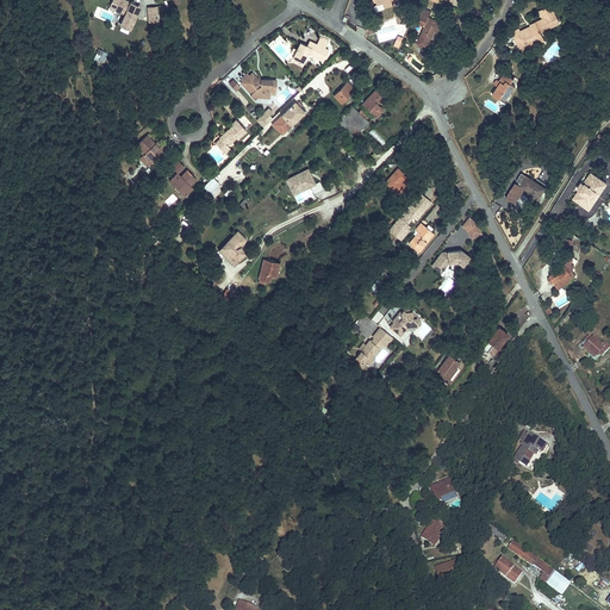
[(136,5),(126,0),(111,0),(110,2),(109,2),(107,5),(109,5),(124,13),(120,22),(130,26),(138,10),(135,8),(136,5)]
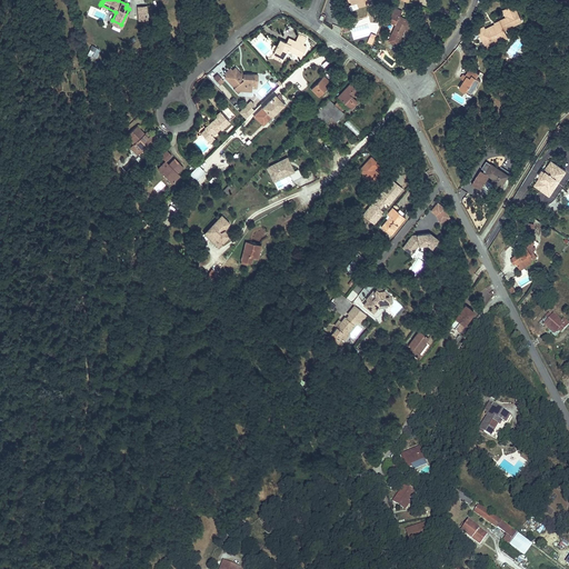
[(351,0),(353,6),(358,5),(359,9),(368,6),(367,2),(370,0),(369,0),(351,0)]
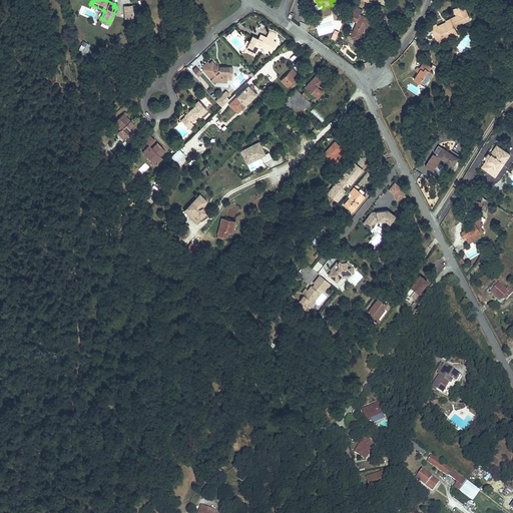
[(132,5),(123,5),(124,18),(132,18),(132,5)]
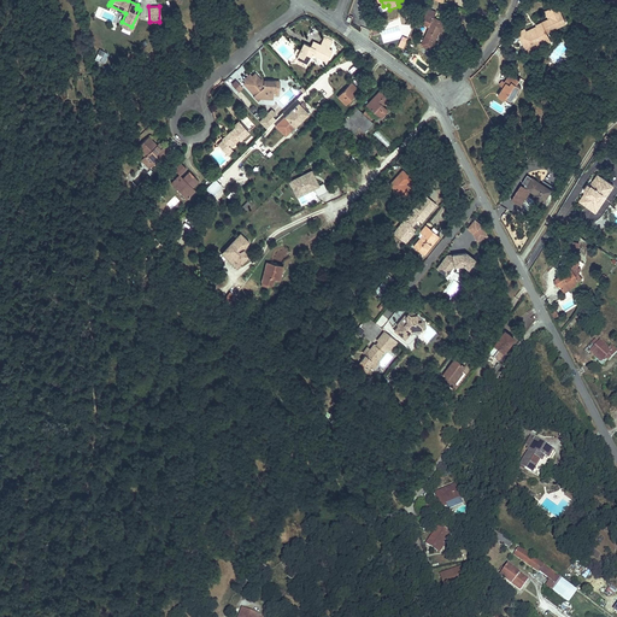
[(526,40),(518,42),(524,53),(547,43),(545,36),(562,29),(554,13),(542,17),(546,24),(534,30),(535,33),(524,36),(526,40)]
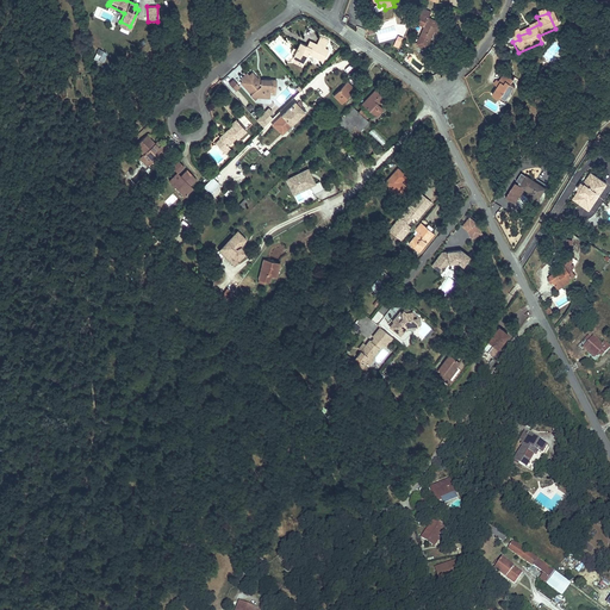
[(421,18),(417,26),(425,30),(418,48),(425,50),(433,33),(437,35),(441,26),(421,18)]
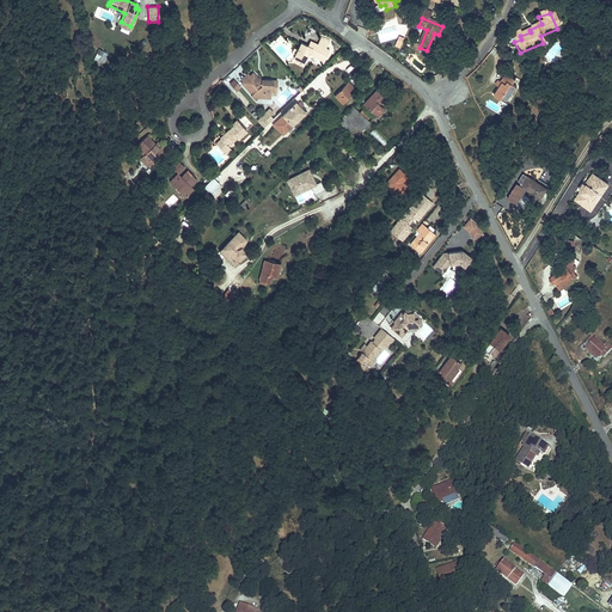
[(513,42),(514,42),(521,40),(520,36),(518,32),(510,36),(513,42)]
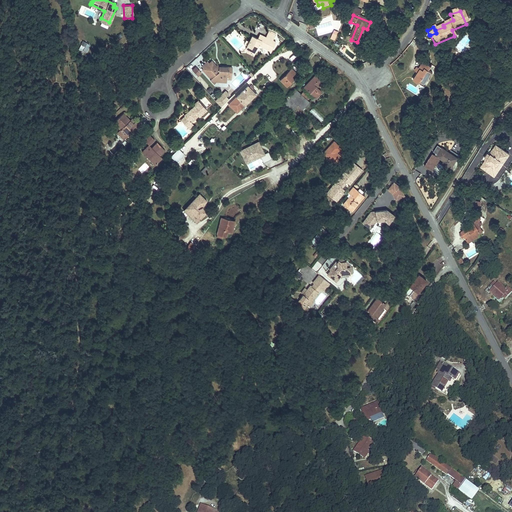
[(251,35),(246,46),(247,46),(245,49),(254,53),(258,45),(270,51),(275,41),(272,40),(275,34),(268,31),(265,37),(259,34),(257,38),(251,35)]
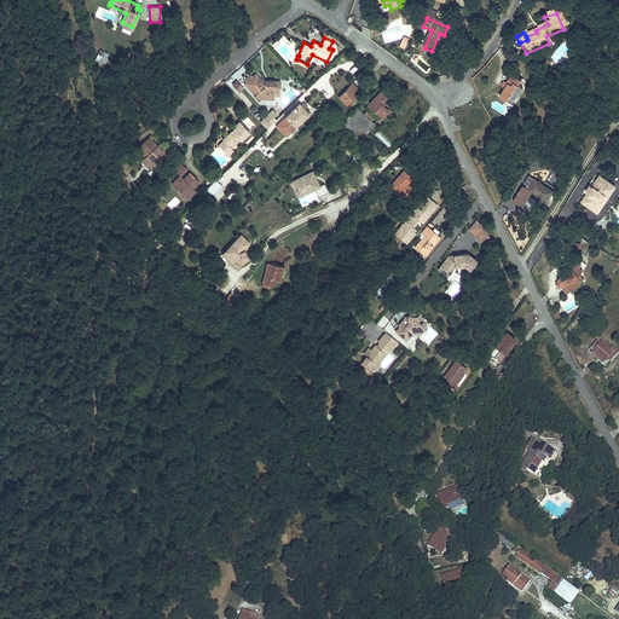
[(406,42),(401,40),(397,51),(403,53),(406,42)]
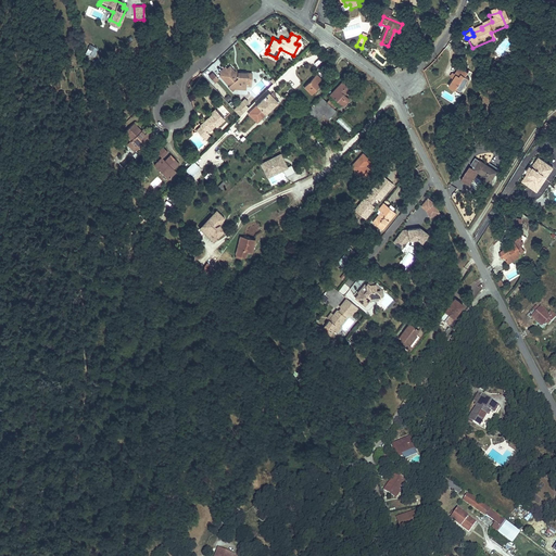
[(223,67),(217,73),(216,74),(226,85),(227,84),(231,87),(231,88),(237,88),(237,86),(242,86),(243,83),(248,83),(249,72),(238,72),(237,74),(234,74),(230,71),(225,65),(223,67)]
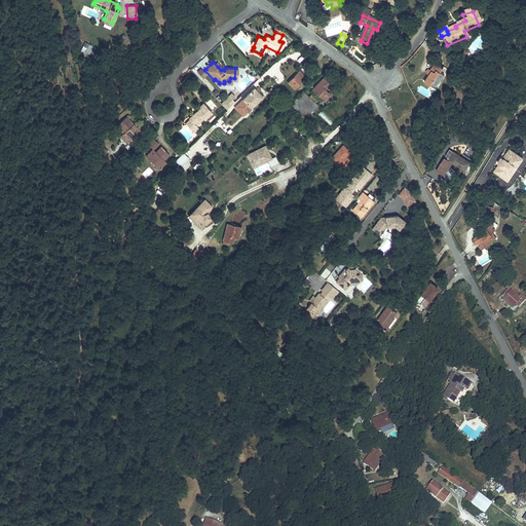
[(431,72),(425,83),(430,86),(431,84),(436,87),(440,80),(441,80),(445,74),(442,71),(443,70),(434,64),(429,71),(431,72)]
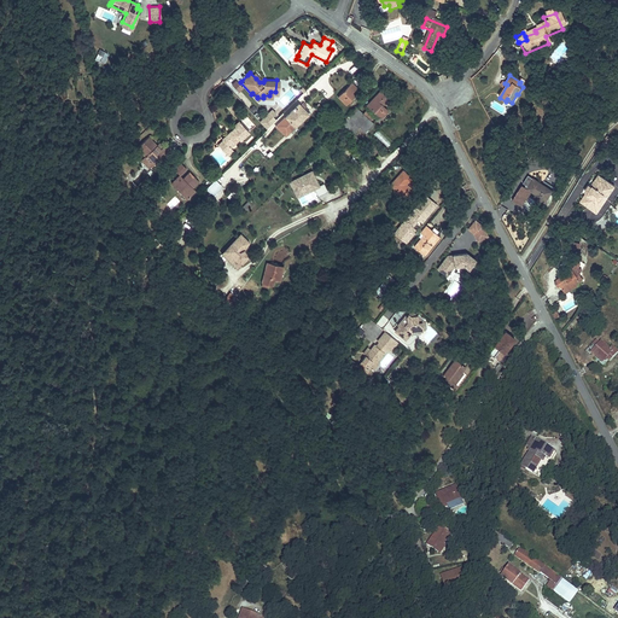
[(233,80),(228,83),(235,91),(239,87),(233,80)]
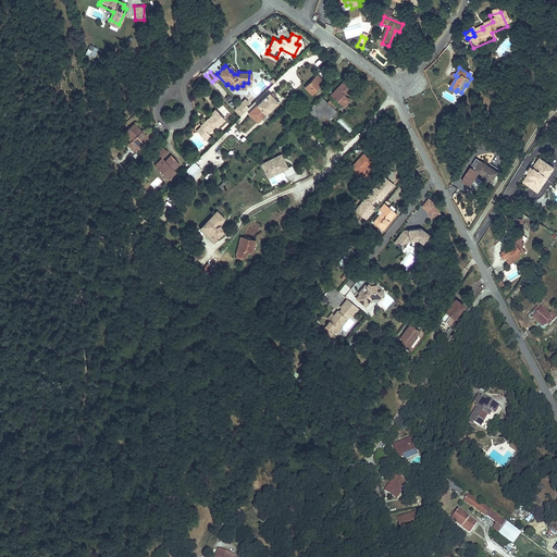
[(313,74),(300,87),(308,95),(316,86),(313,84),(318,78),(313,74)]
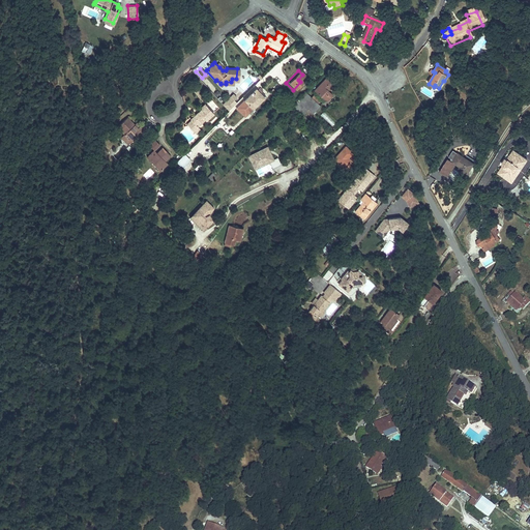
[(329,93),(325,89),(323,87),(329,82),(323,77),(312,89),(323,99),(329,93)]
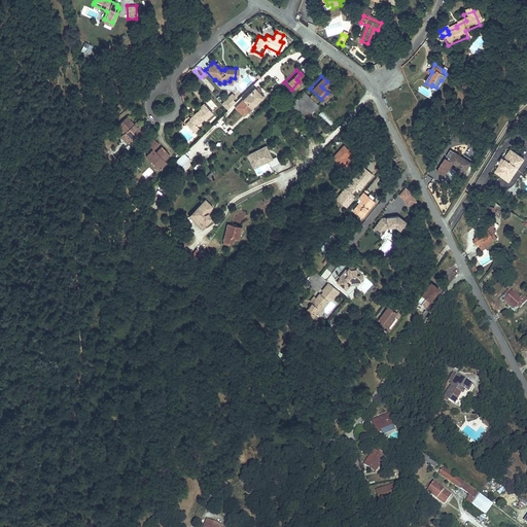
[(250,91),(232,109),(240,117),(258,98),(250,91)]
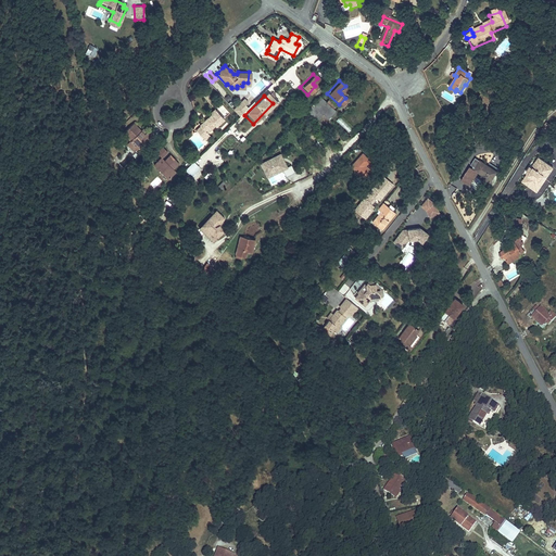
[(245,104),(249,101),(244,98),(232,109),(240,116),(249,108),(245,104)]
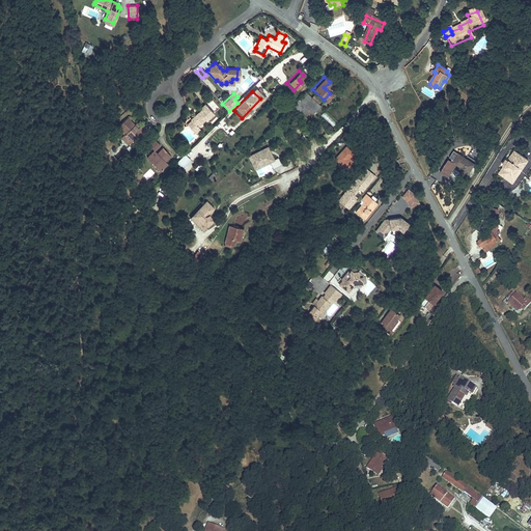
[(305,93),(297,101),(305,108),(312,101),(305,93)]
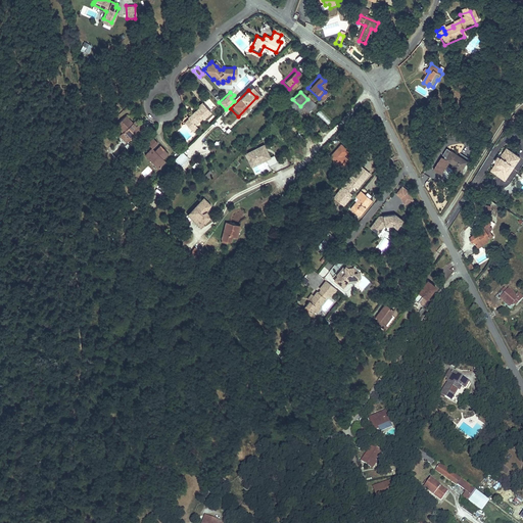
[(300,106),(292,99),(287,105),(291,109),(293,107),(296,110),(300,106)]
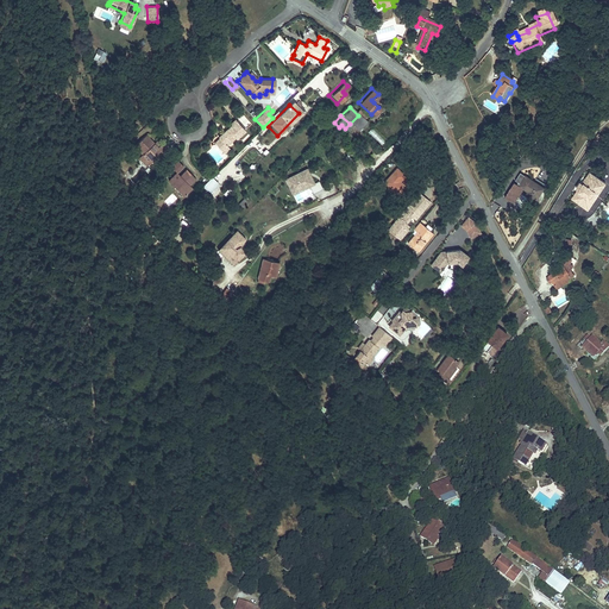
[(350,124),(356,130),(364,121),(358,115),(350,124)]
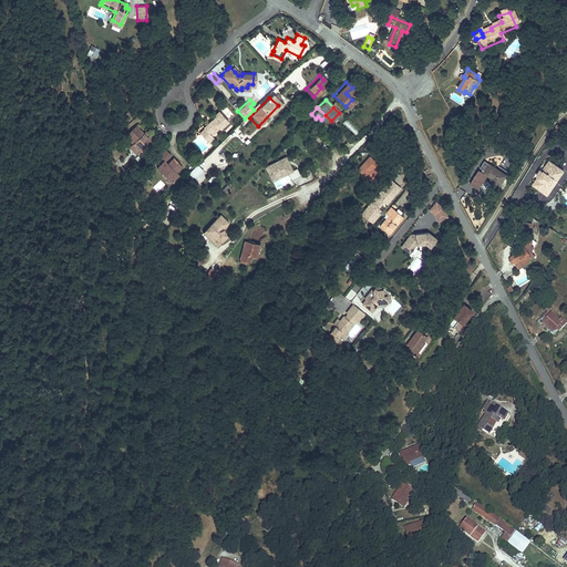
[(205,130),(200,134),(207,141),(212,137),(208,134),(216,127),(219,127),(226,121),(217,112),(202,127),(205,130)]
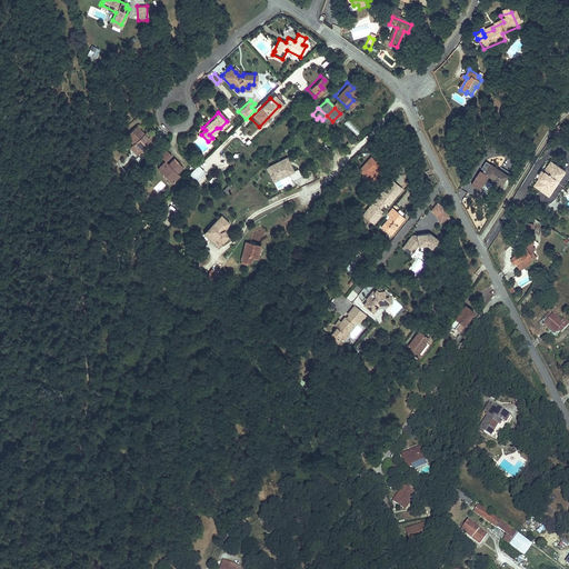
[(135,125),(125,135),(132,142),(130,143),(137,151),(147,142),(150,145),(157,138),(150,131),(146,136),(135,125)]
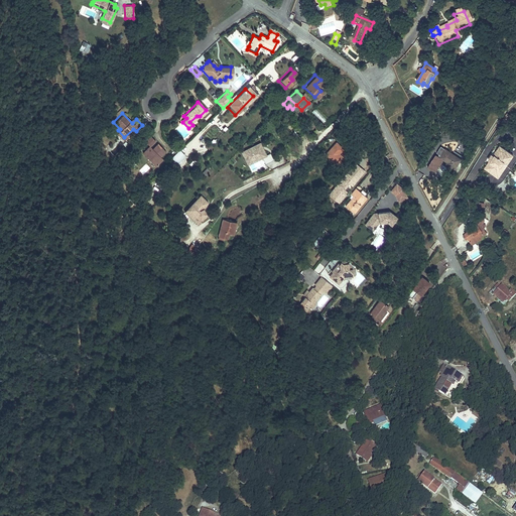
[(149,134),(143,139),(149,144),(154,138),(149,134)]
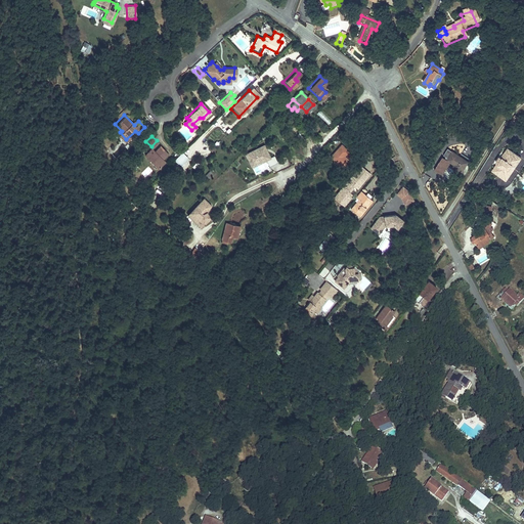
[(148,148),(144,154),(157,167),(164,160),(161,158),(167,151),(160,144),(151,151),(148,148)]
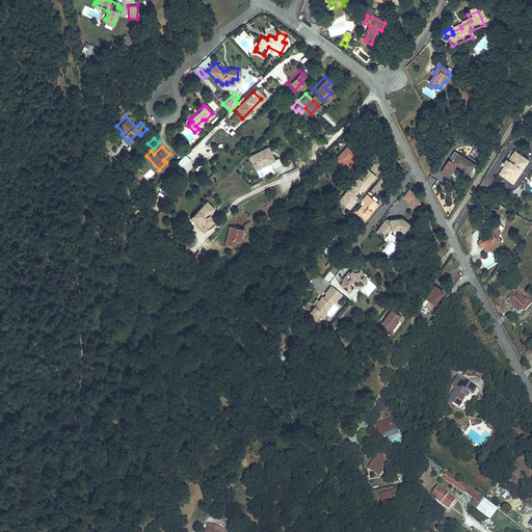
[(272,158),(269,152),(268,153),(267,151),(268,151),(266,147),(248,155),(255,167),(262,164),(261,161),(267,158),(268,160),(272,167),(281,163),(276,156),(272,158)]
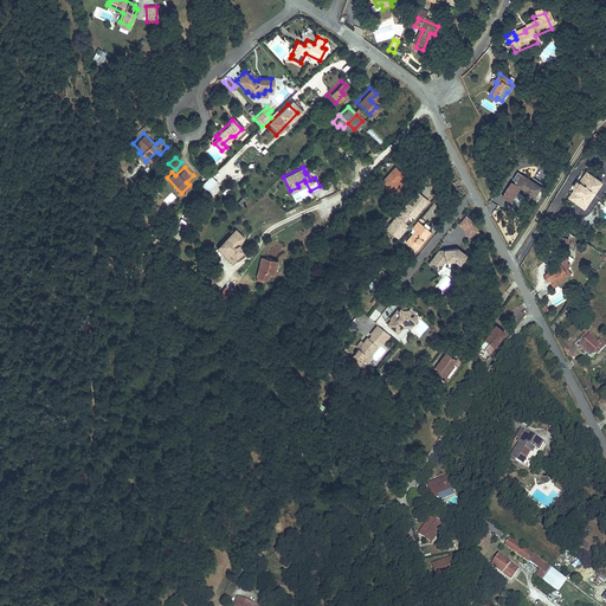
[(380,180),(391,188),(395,182),(394,181),(400,174),(392,167),(380,180)]
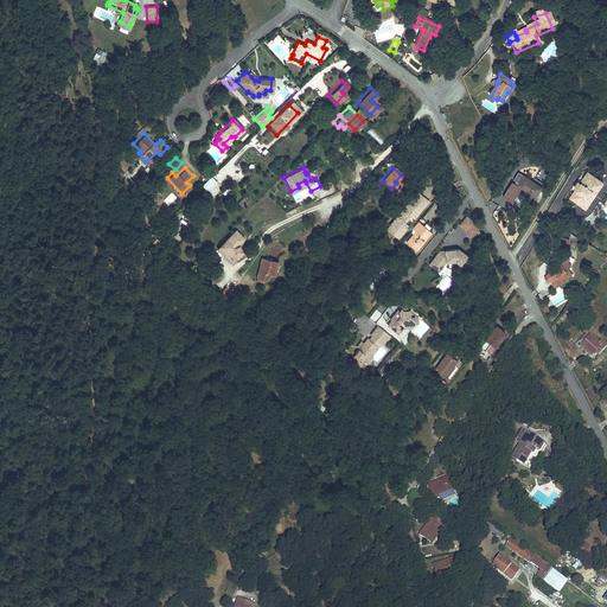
[(202,186),(209,193),(218,183),(211,176),(202,186)]
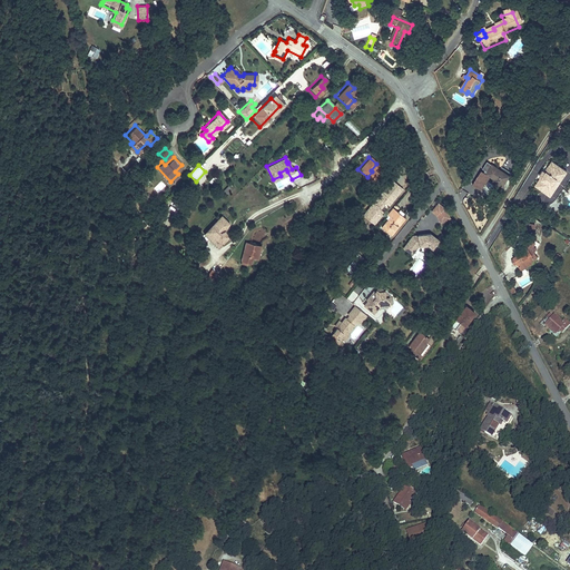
[(489,165),(483,175),(492,180),(491,182),(500,187),(507,176),(489,165)]
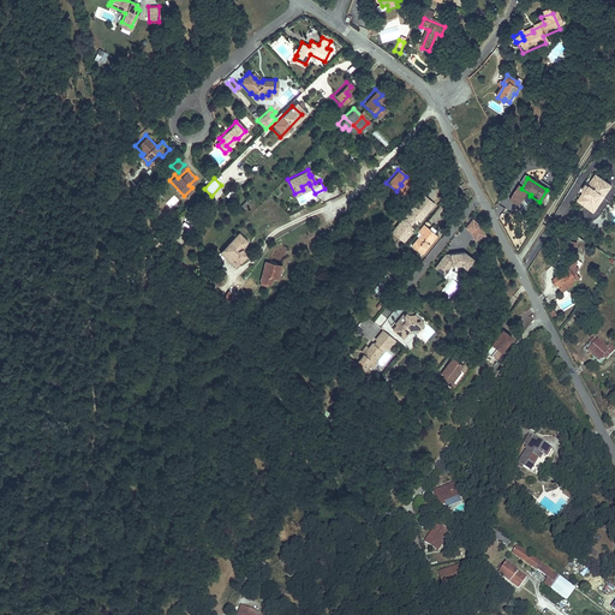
[(602,195),(605,197),(611,187),(596,178),(593,181),(593,183),(590,189),(586,193),(585,196),(584,197),(580,202),(580,203),(586,208),(589,203),(595,207),(602,195)]
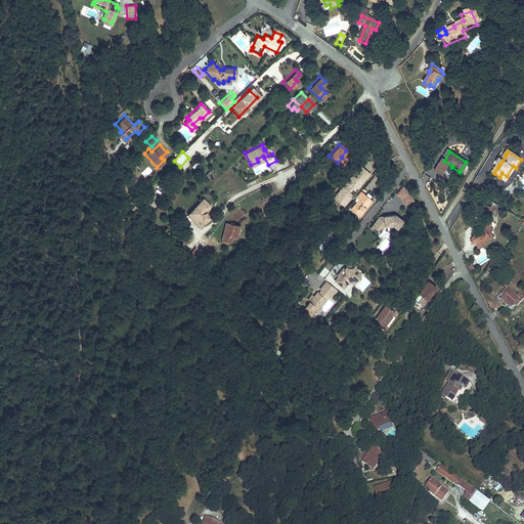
[(342,158),(338,163),(341,167),(346,161),(342,158)]
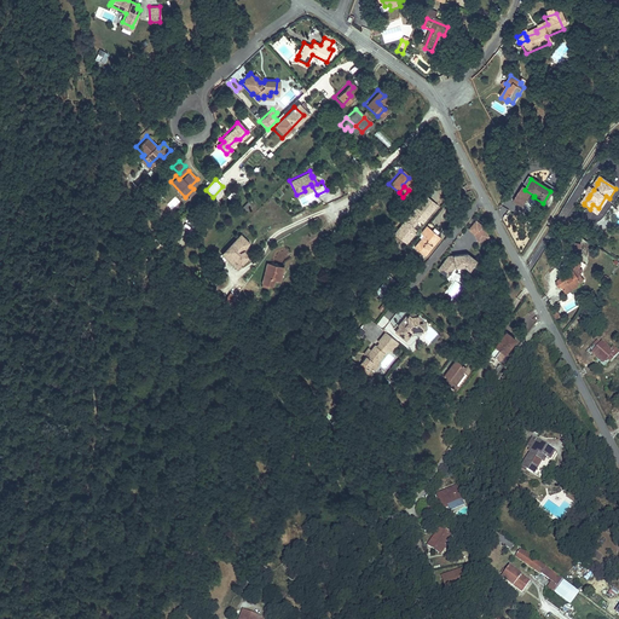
[(600,214),(609,198),(606,196),(599,208),(593,204),(590,209),(600,214)]
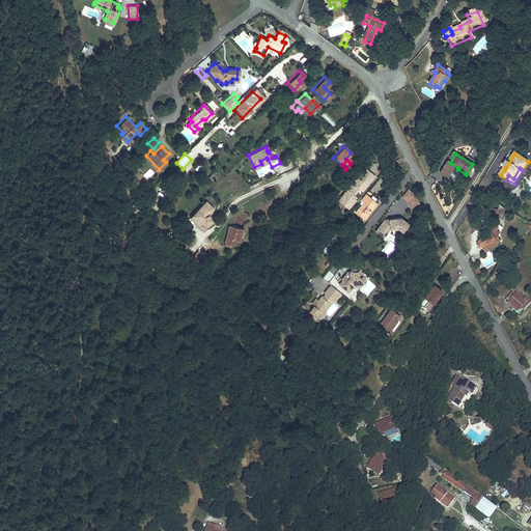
[(363,169),(358,174),(367,182),(371,176),(363,169)]
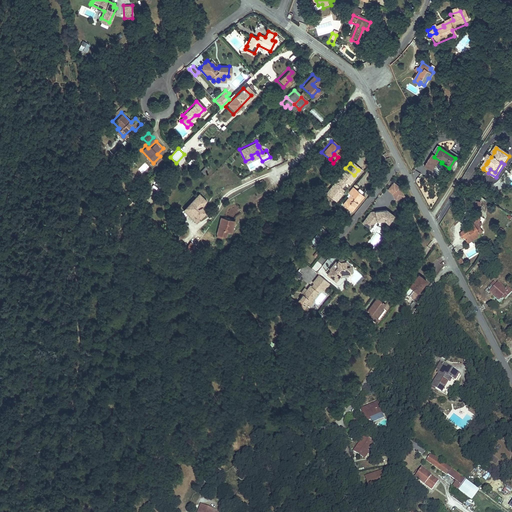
[(202,175),(210,170),(207,165),(198,171),(202,175)]
